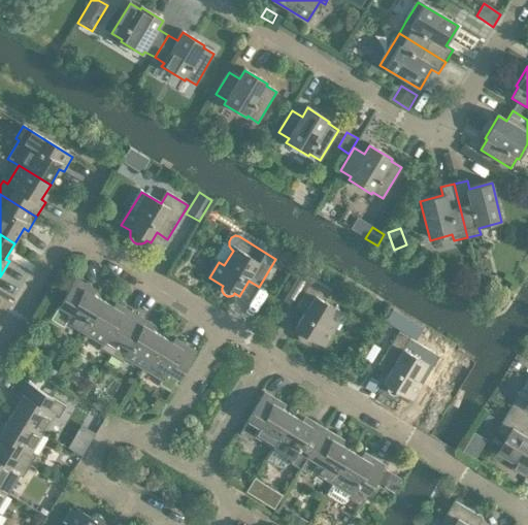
[(325,348),(344,316),(325,303),(332,293),(310,280),(293,308),(304,315),(295,330),(300,332),(298,335),(298,339),(301,342),(304,345),(308,345),(312,343),(314,341),(325,348)]
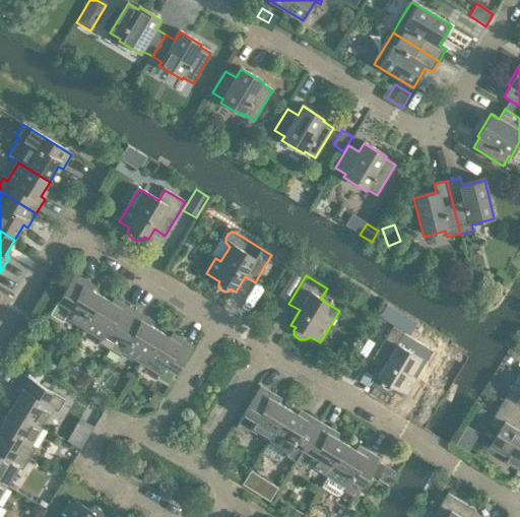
[(87,289),(89,284),(75,276),(51,316),(63,323),(65,318),(83,329),(103,298),(87,289)]
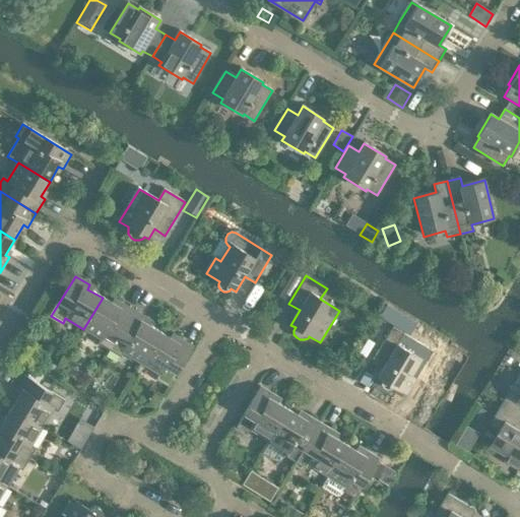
[(120,303),(117,307),(103,298),(83,329),(102,340),(99,344),(110,351),(134,312),(120,303)]
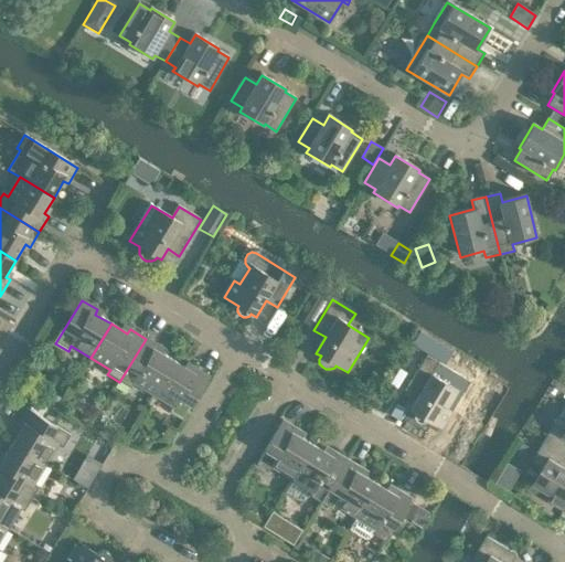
[(420,332),(413,346),(445,366),(452,352),(420,332)]
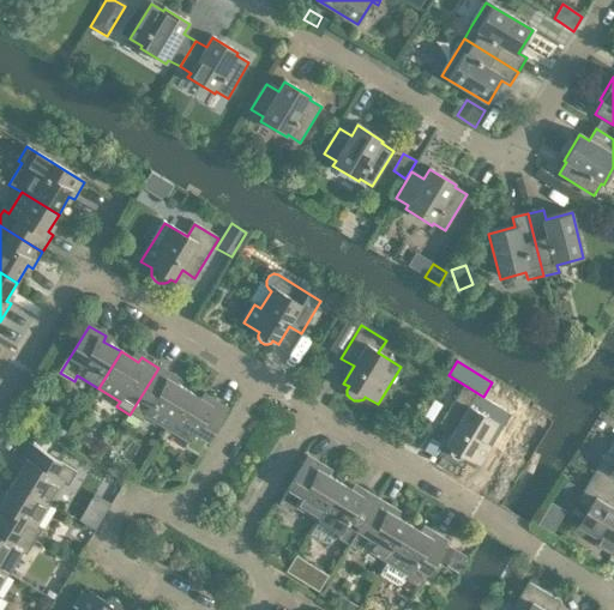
[(172,382),(175,378),(158,368),(130,415),(143,422),(146,417),(168,430),(190,393),(172,382)]
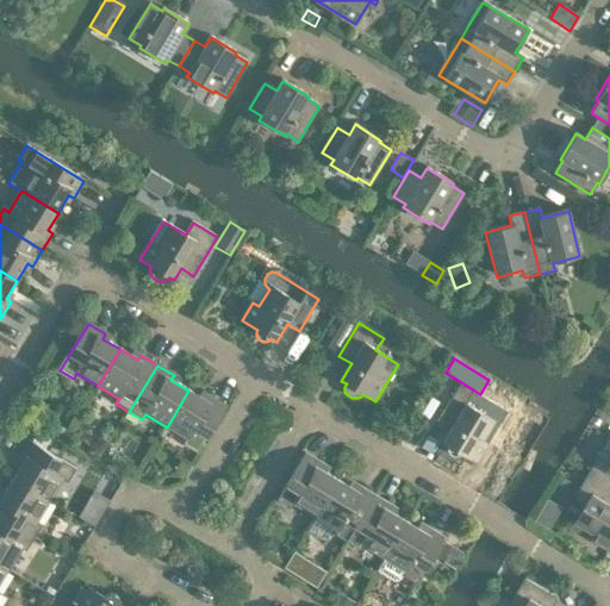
[(454,380),(442,373),(431,391),(444,398),(454,380)]
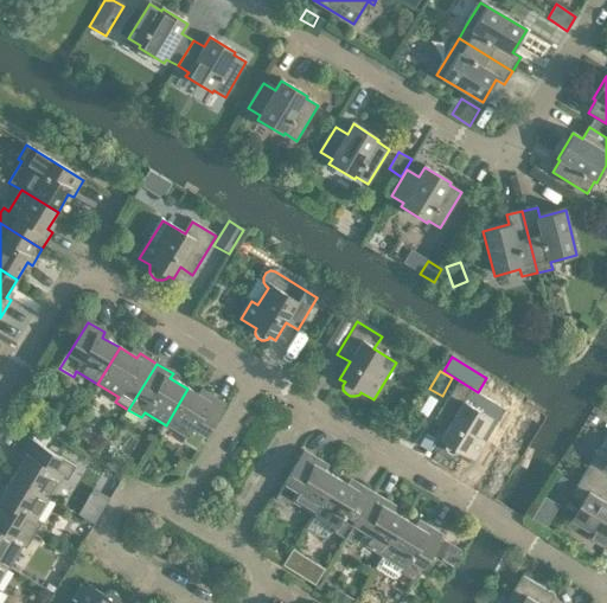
[(459,383),(435,422),(448,429),(441,441),(446,443),(446,446),(446,449),(447,453),(451,455),(455,455),(459,454),(460,451),(475,461),(505,411),(459,383)]
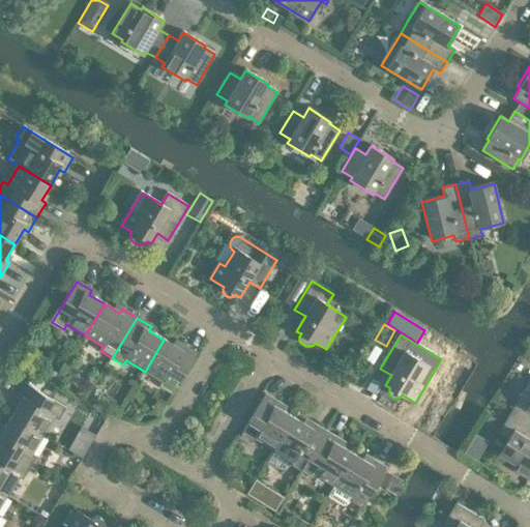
[(163,383),(160,387),(172,394),(197,354),(181,345),(179,349),(164,340),(145,372),(163,383)]
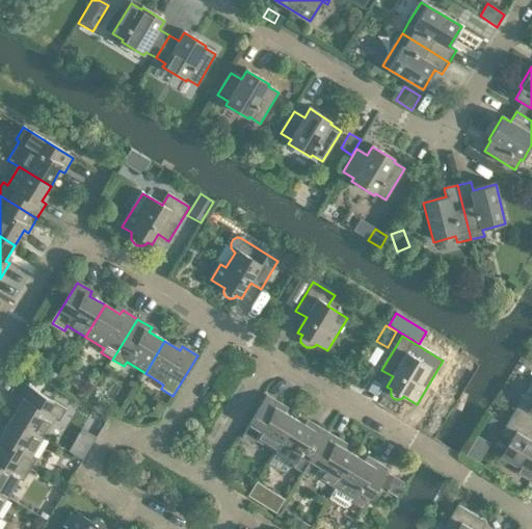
[(531,386),(514,416),(531,425),(531,386)]
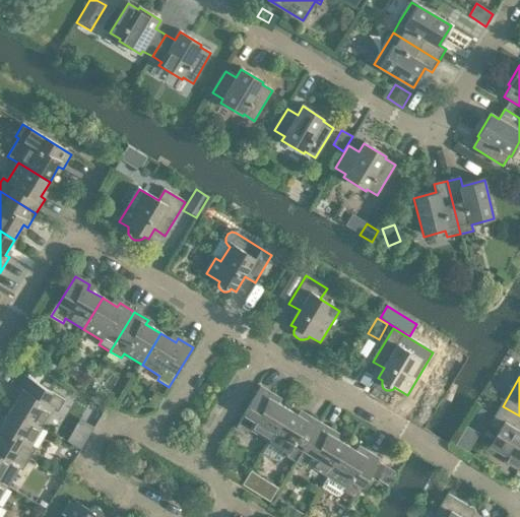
[(65,401),(25,378),(16,392),(20,395),(11,409),(43,429),(54,410),(58,413),(65,401)]
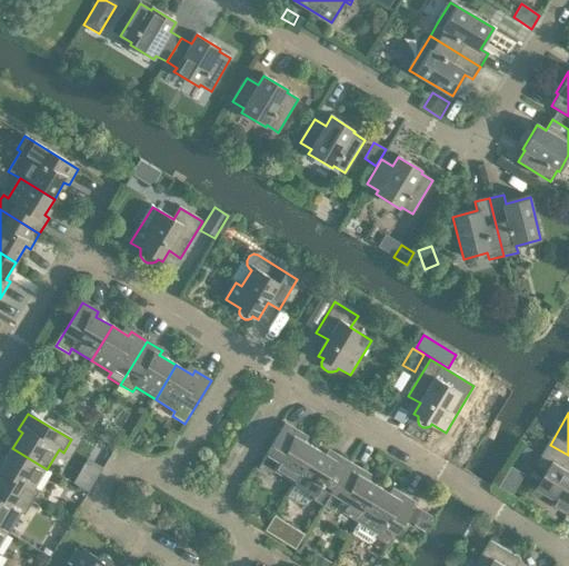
[(299,439),(302,435),(286,425),(259,468),(272,476),(275,472),(295,484),(316,449),(299,439)]
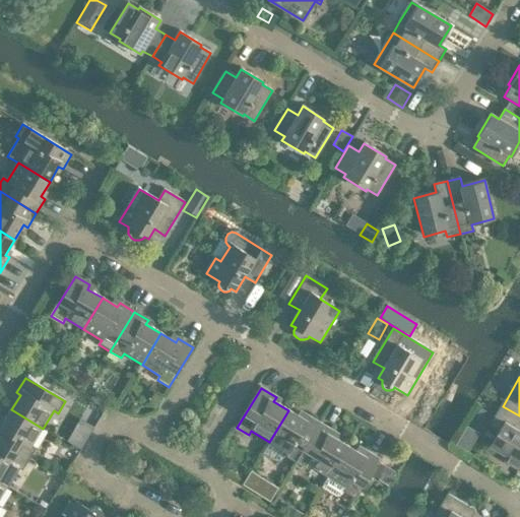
[(155,393),(149,403),(158,409),(165,399),(155,393)]
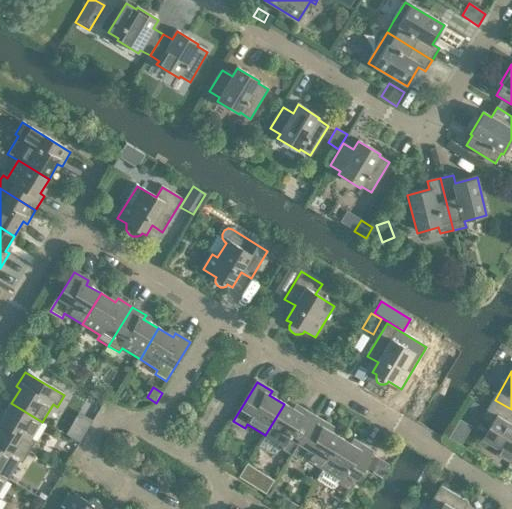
[(511,409),(495,400),(483,420),(493,426),(485,440),(501,450),(498,455),(511,463),(511,409)]
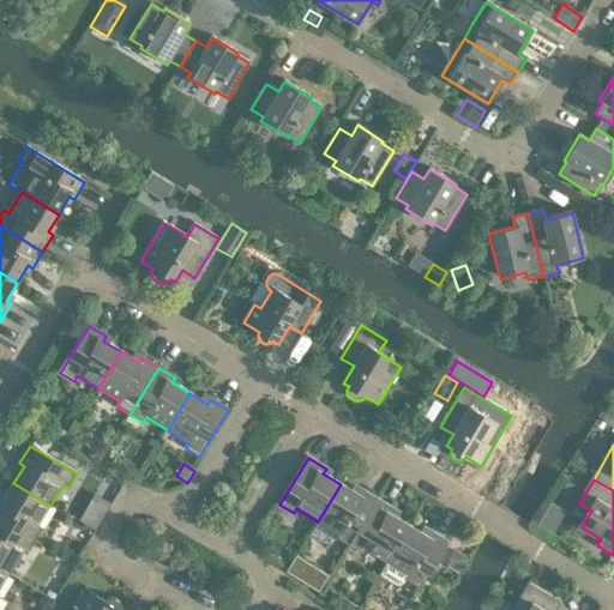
[(2,501),(0,499),(0,521),(35,543),(42,530),(37,527),(50,506),(13,483),(2,501)]
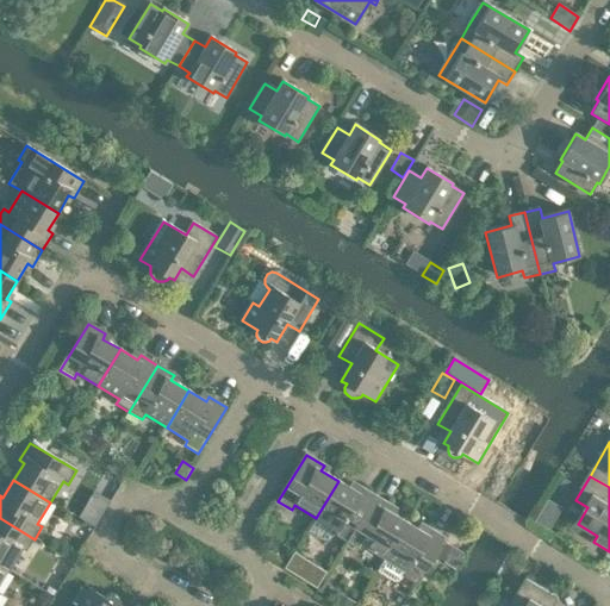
[(359,487),(356,492),(338,481),(316,518),(337,531),(334,536),(347,544),(375,498),(359,487)]
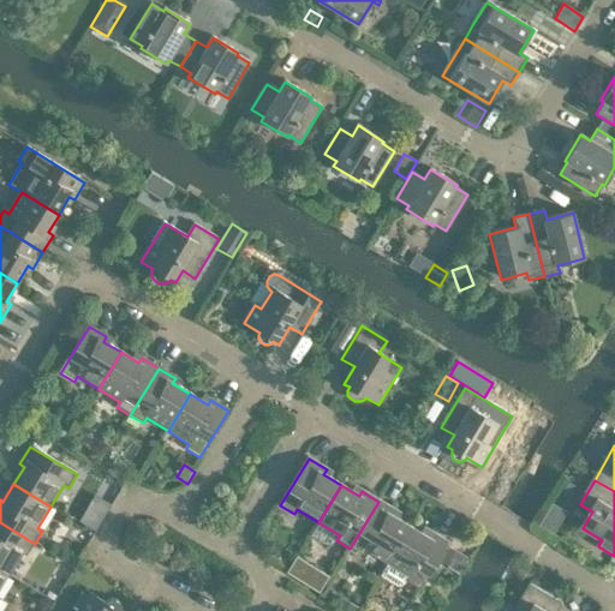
[(393,516),(395,511),(378,502),(350,549),(363,556),(366,551),(388,564),(410,527),(393,516)]
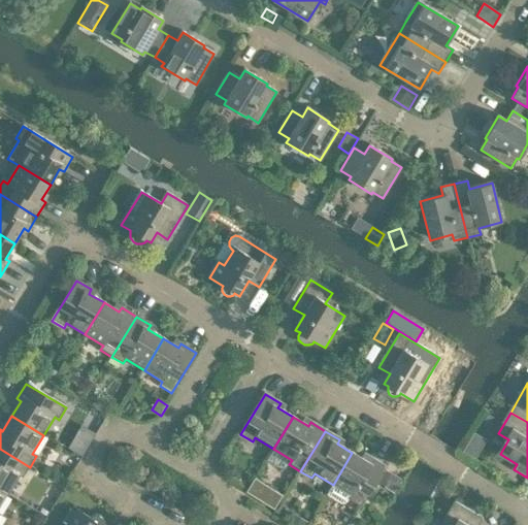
[(476,459),(480,455),(467,448),(465,453),(476,459)]
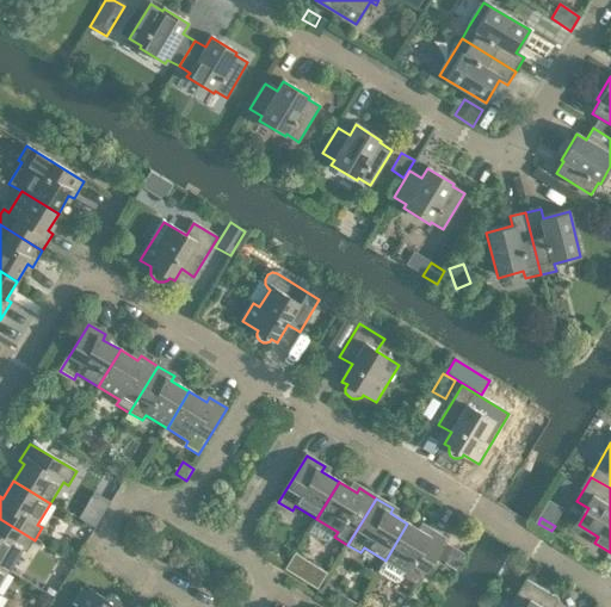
[(0,567),(8,571),(22,551),(26,553),(35,540),(0,519),(0,567)]
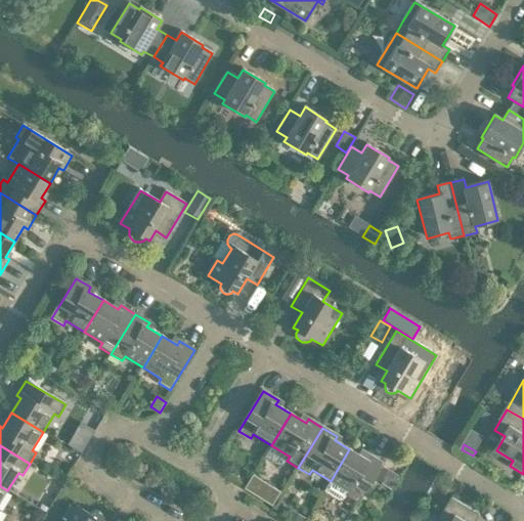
[(357,504),(382,464),(366,454),(364,459),(349,449),(331,481),(324,490),(339,500),(344,498),(346,496),(357,504)]
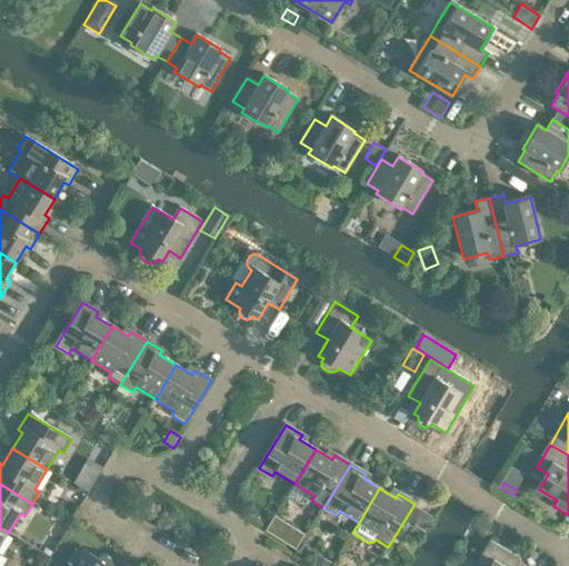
[(422,512),(413,526),(426,534),(435,519),(422,512)]
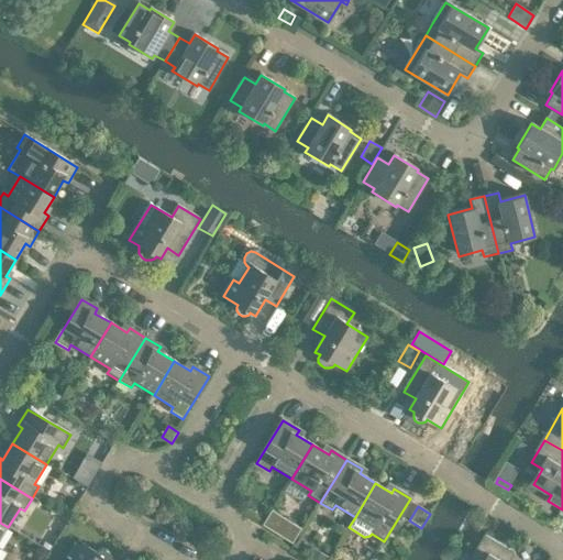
[(290,523),(282,538),(293,545),(301,530),(290,523)]
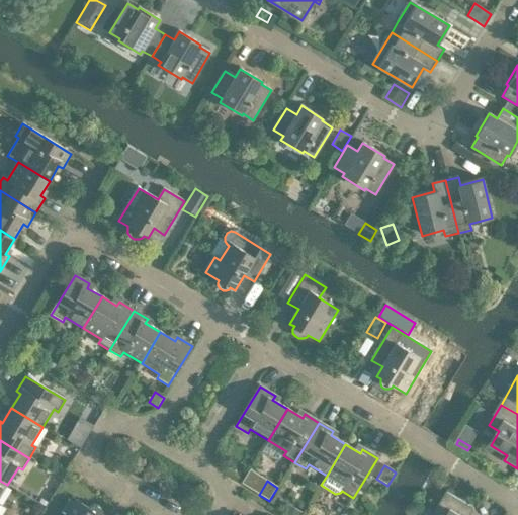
[(465,514),(469,507),(447,493),(435,513),(437,514),(465,514)]
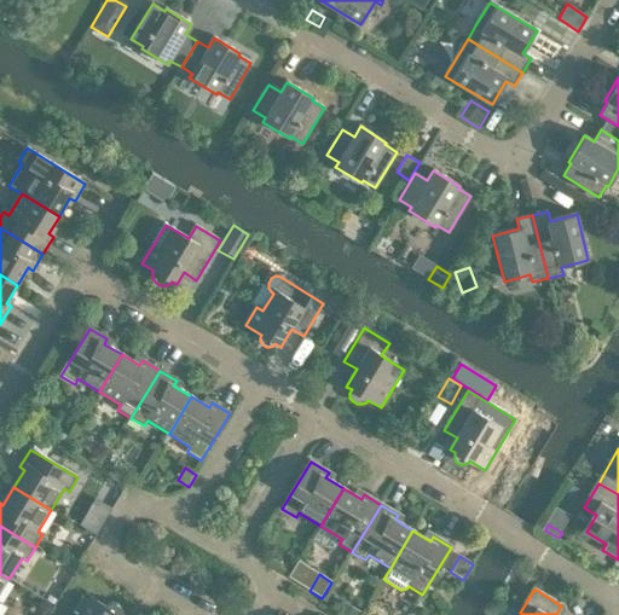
[(81,597),(73,611),(75,614),(82,614),(90,602),(81,597)]
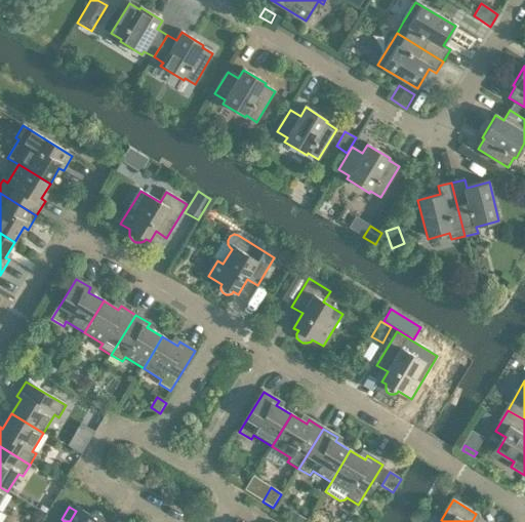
[(104,521),(104,518),(102,515),(98,514),(95,514),(92,515),(91,517),(77,509),(76,511),(70,521),(104,521)]
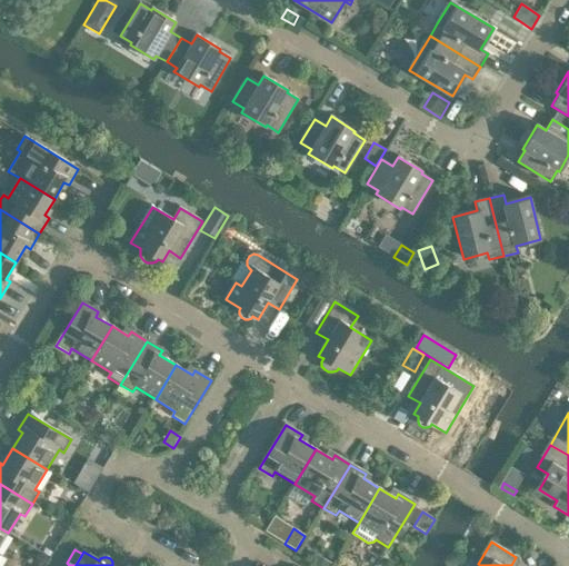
[(331,565),(332,564),(320,556),(315,564),(317,565),(331,565)]
